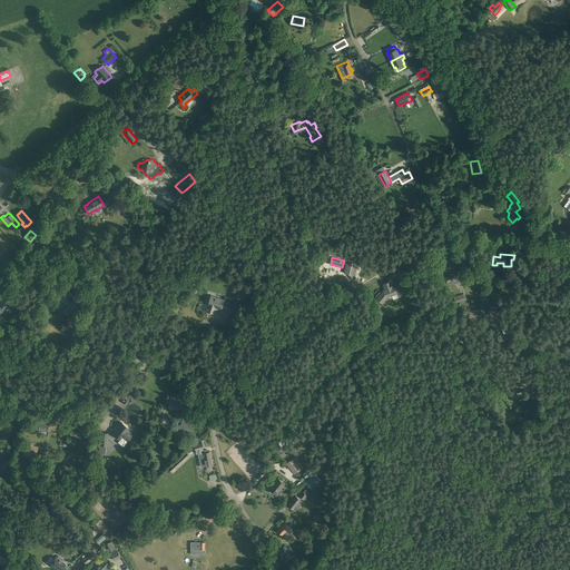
[(353,275),(356,263),(347,261),(344,273),(353,275)]
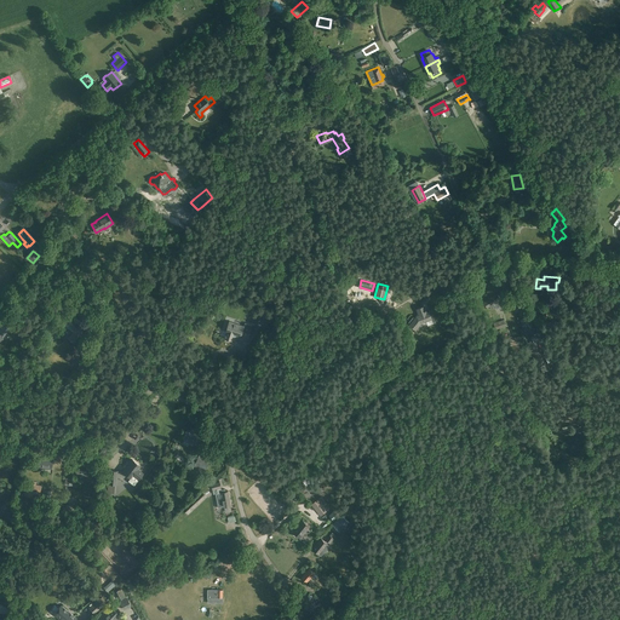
[(497,308),(498,308),(504,304),(498,293),(484,303),(487,308),(491,305),(492,308),(495,306),(497,308)]
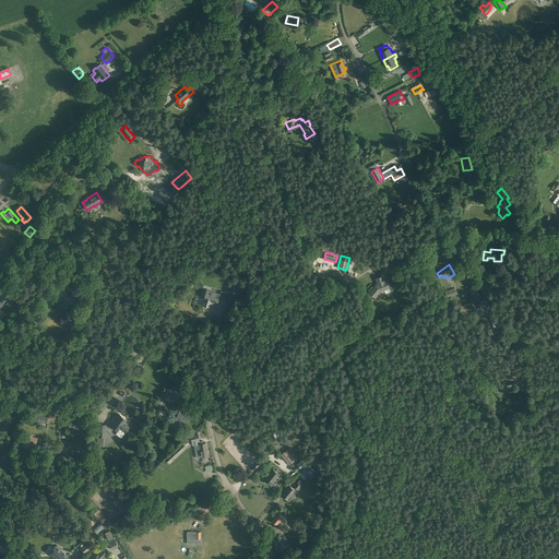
[(372,286),(369,290),(369,293),(376,298),(380,292),(390,287),(388,281),(385,282),(383,276),(376,278),(378,284),(376,285),(375,287),(373,286),(372,286)]
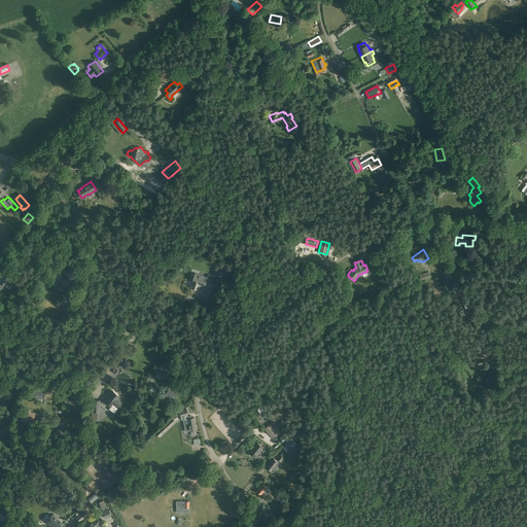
[(223,271),(222,274),(225,275),(226,273),(230,274),(232,269),(224,266),(223,271)]
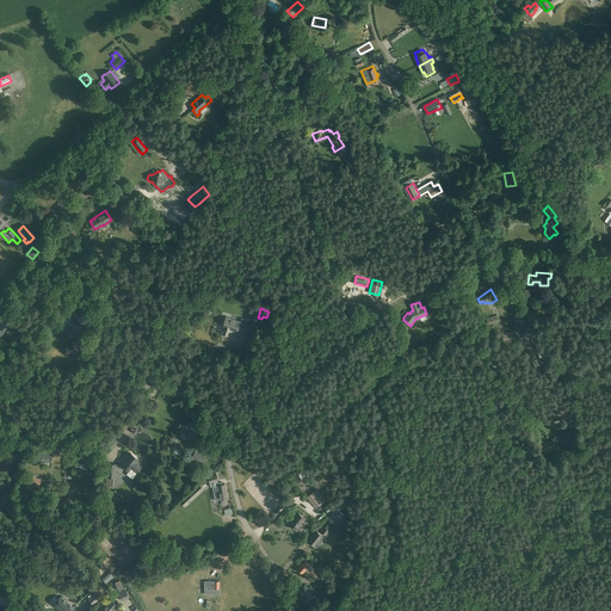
[(522,312),(513,315),(519,329),(528,325),(522,312)]
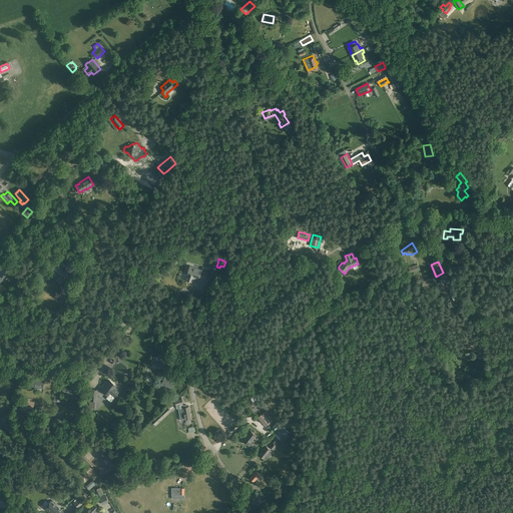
[(63,272),(58,268),(59,266),(56,263),(51,268),(55,271),(55,270),(61,275),(56,280),(60,284),(66,278),(67,280),(70,277),(68,275),(69,275),(65,271),(63,272)]
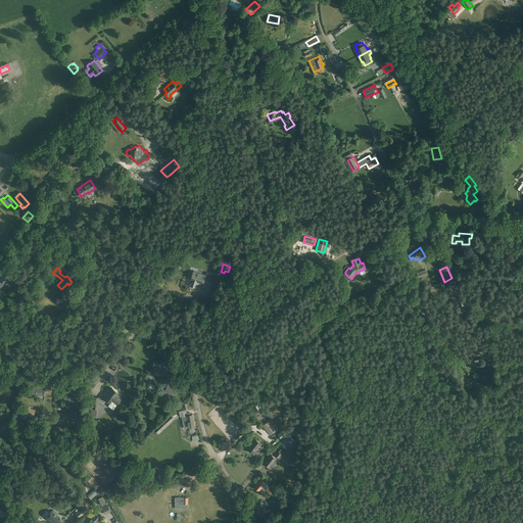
[(418,278),(427,275),(425,270),(416,273),(418,278)]
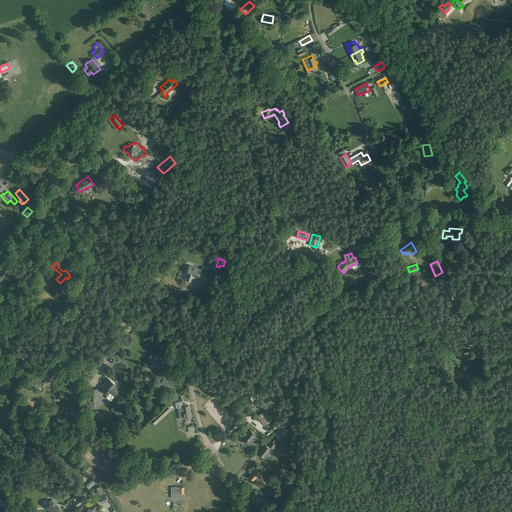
[(206,275),(209,267),(203,265),(202,268),(190,265),(187,273),(188,273),(186,278),(192,280),(194,275),(199,277),(200,273),(206,275)]
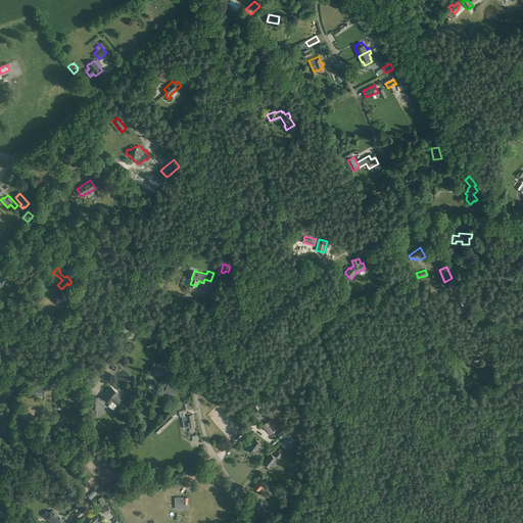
[(441,283),(430,285),(431,291),(442,289),(441,283)]
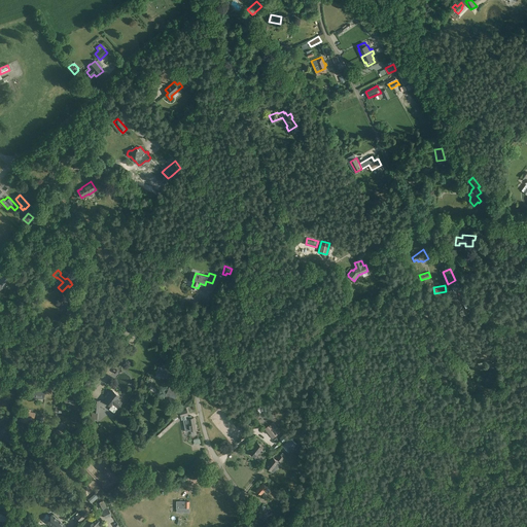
[(462,309),(456,294),(452,296),(458,311),(462,309)]
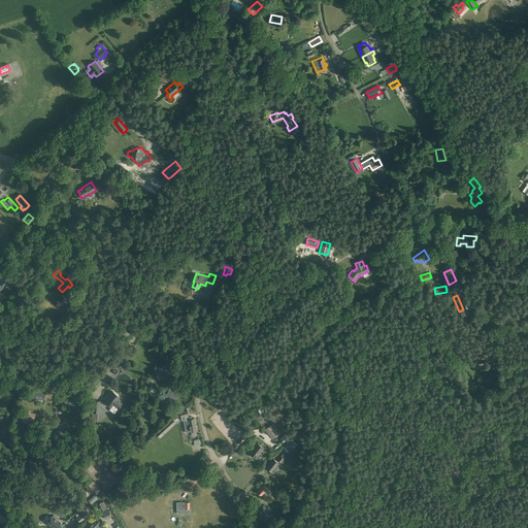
[(72,308),(64,315),(68,319),(76,312),(72,308)]
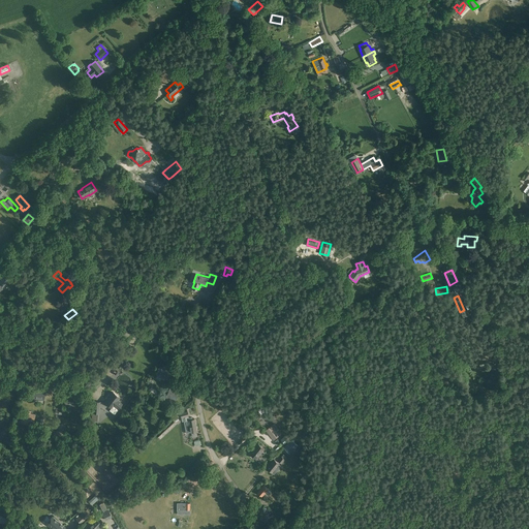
[(159,370),(156,375),(157,375),(163,378),(163,377),(165,378),(167,379),(169,375),(172,369),(163,365),(162,367),(159,366),(158,369),(159,370)]
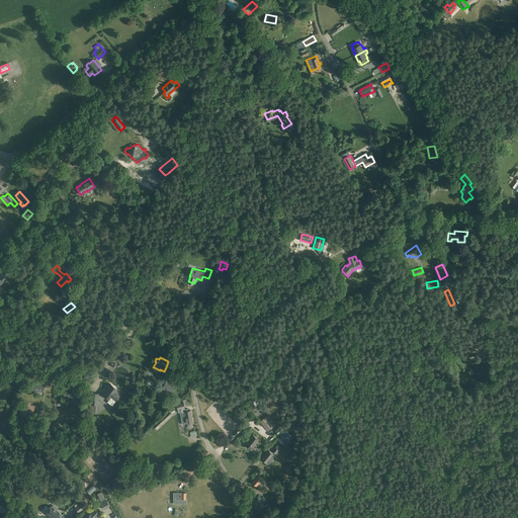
[(167,379),(166,381),(163,387),(171,392),(175,384),(171,382),(171,381),(167,379)]
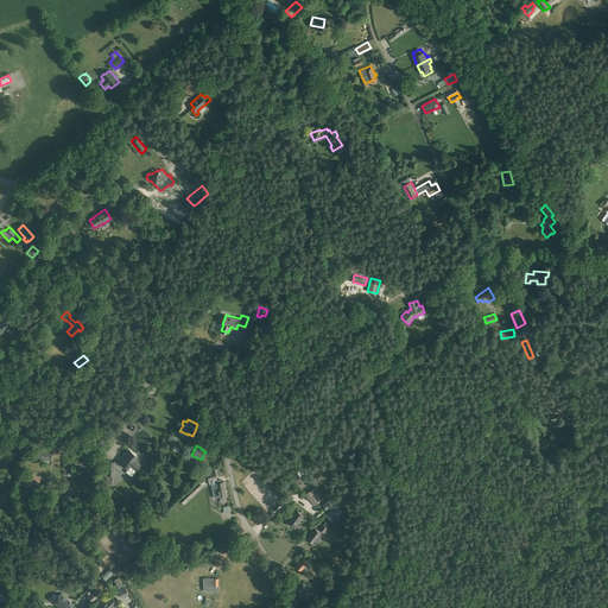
[(49,449),(45,449),(45,450),(38,450),(38,458),(51,460),(51,450),(49,450),(49,449)]
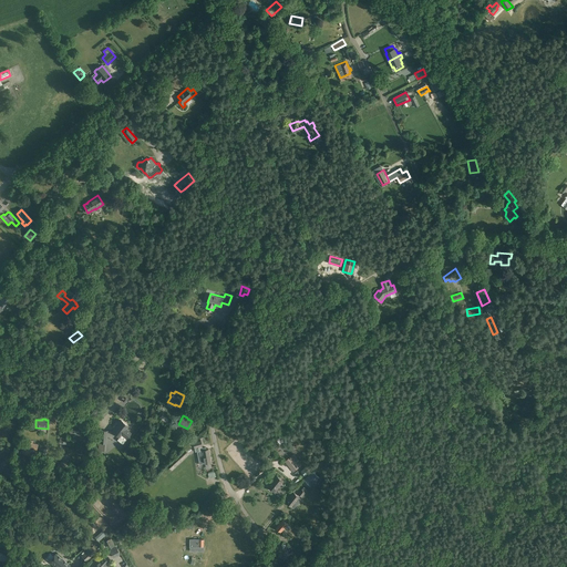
[(114,428),(112,431),(120,437),(121,434),(126,439),(131,433),(127,430),(126,430),(125,429),(127,425),(121,420),(117,424),(116,423),(114,426),(114,428)]
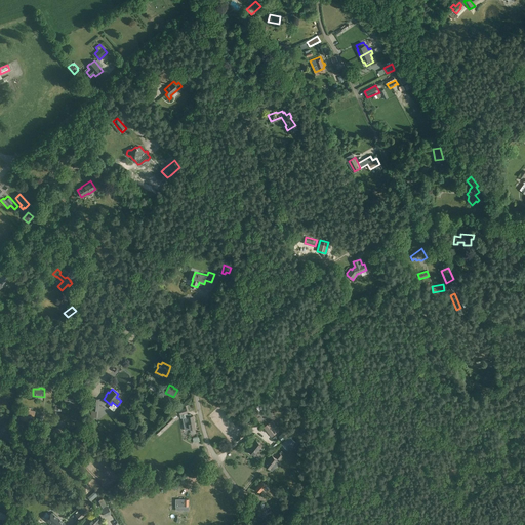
[(74,402),(77,395),(68,392),(65,399),(74,402)]
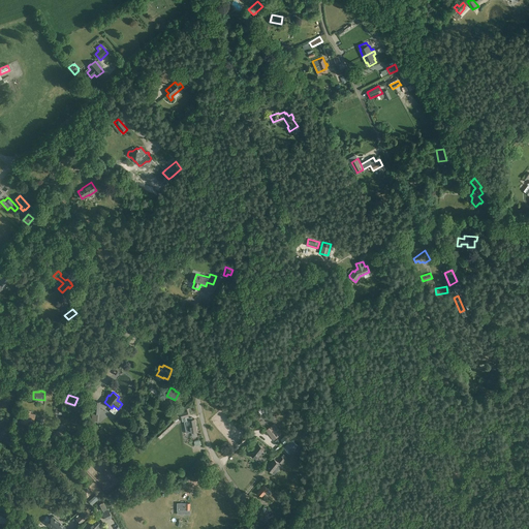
[(35,414),(29,413),(30,411),(24,410),(21,423),(27,425),(28,418),(34,419),(35,414)]
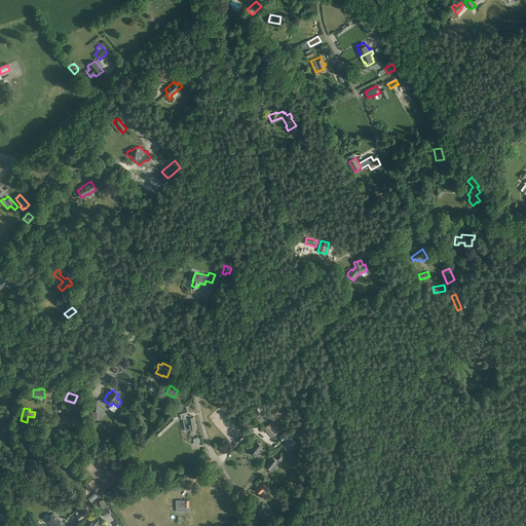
[(186,418),(183,419),(185,430),(190,429),(190,430),(196,429),(194,417),(191,417),(191,415),(185,416),(186,418)]
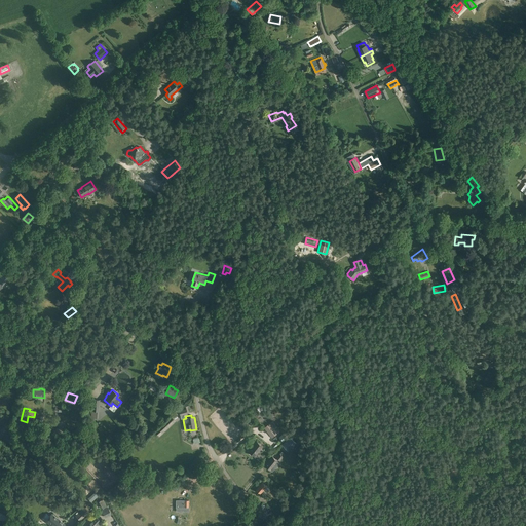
[(173,418),(156,434),(157,436),(158,435),(160,433),(163,430),(164,428),(166,427),(174,420),(173,418)]
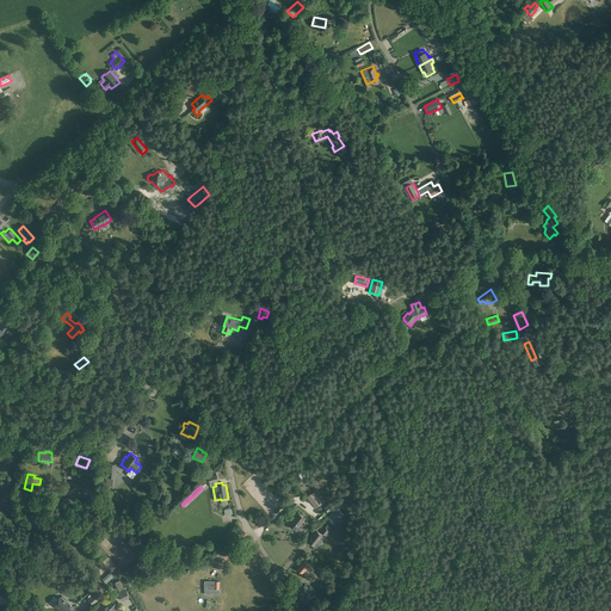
[(326,501),(316,489),(307,497),(316,508),(326,501)]
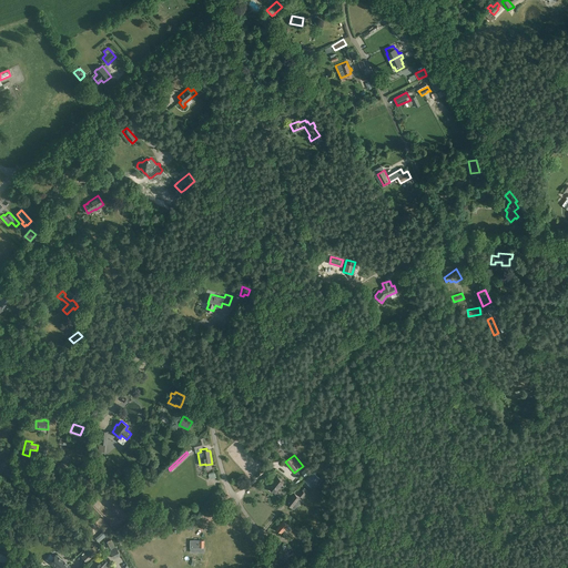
[(307,466),(302,472),(306,477),(312,470),(307,466)]
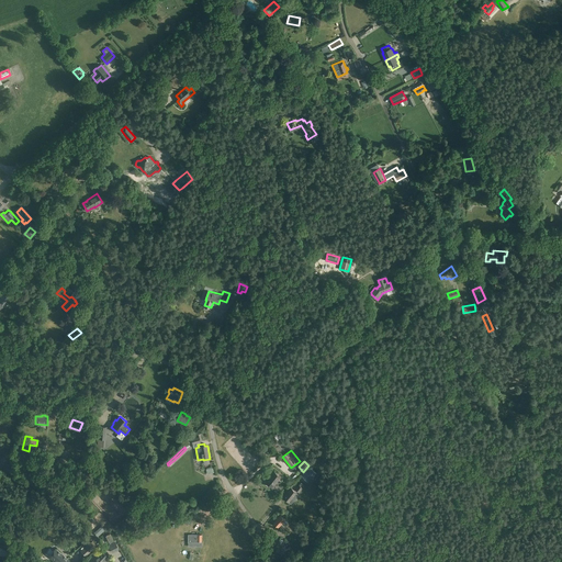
[(317,473),(311,467),(302,475),(307,482),(317,473)]
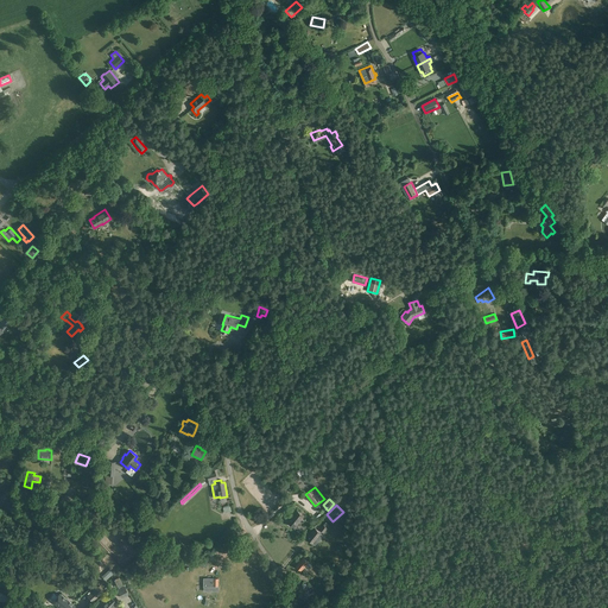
[(297,510),(287,521),(295,527),(304,515),(297,510)]
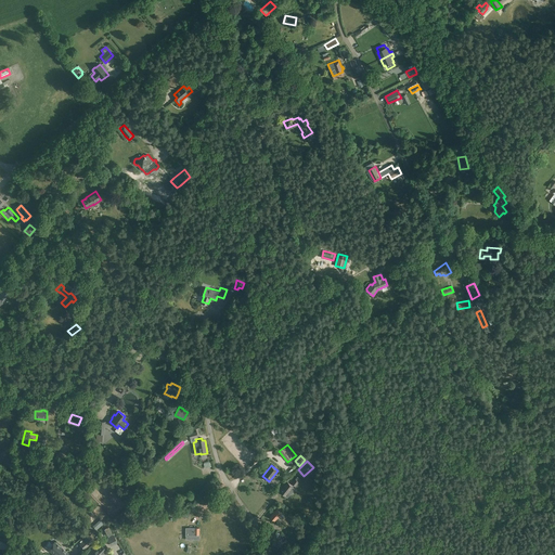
[(287,483),(280,492),(285,495),(287,497),(288,497),(293,492),(292,491),(291,489),(293,487),(288,482),(287,483)]
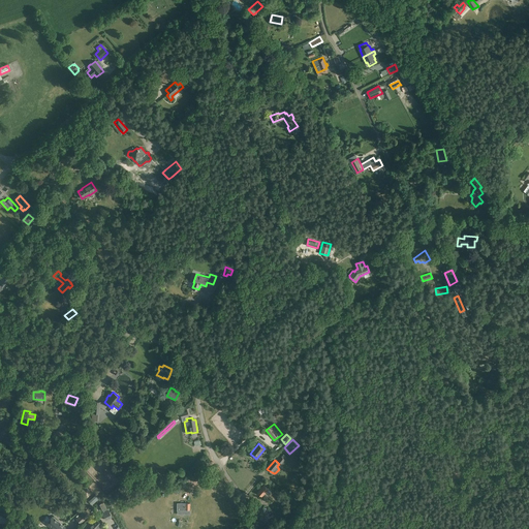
[(263,486),(257,492),(262,496),(269,490),(263,486)]
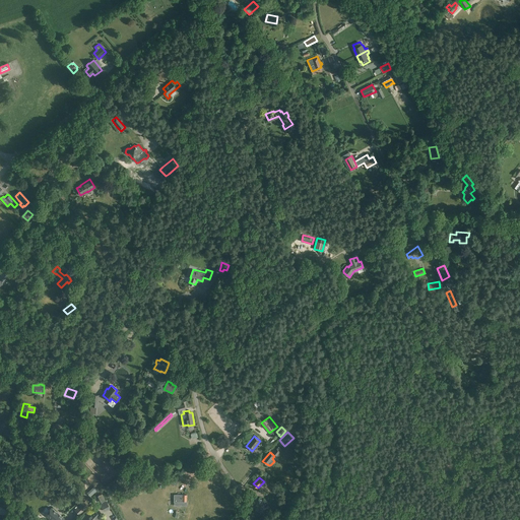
[(174,502),(174,506),(179,506),(179,502),(187,502),(187,495),(174,495),(174,502)]
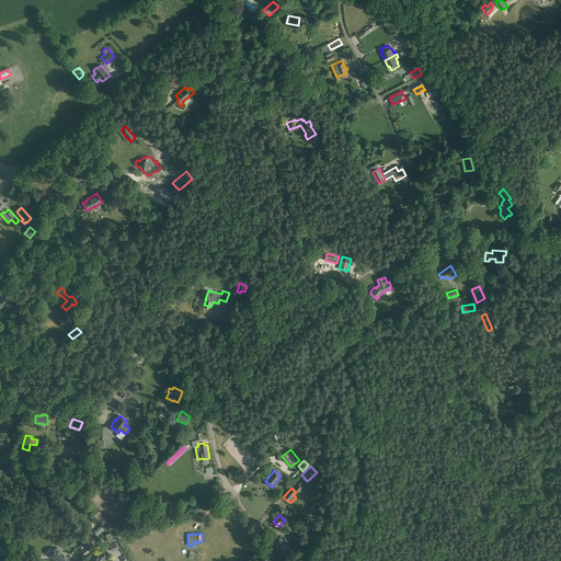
[(90,541),(80,550),(84,556),(94,547),(90,541)]
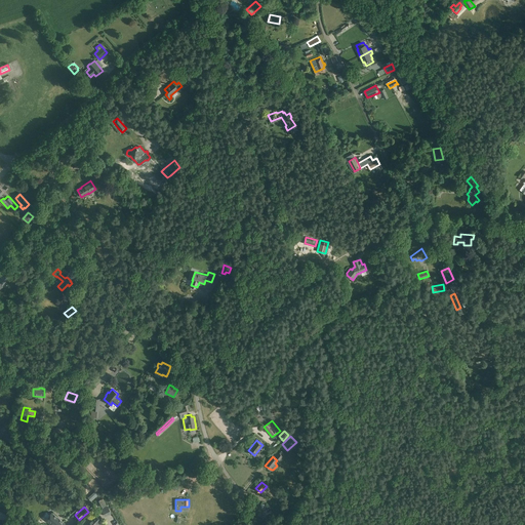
[(64,524),(66,524),(56,517),(51,513),(46,521),(51,524),(64,524)]
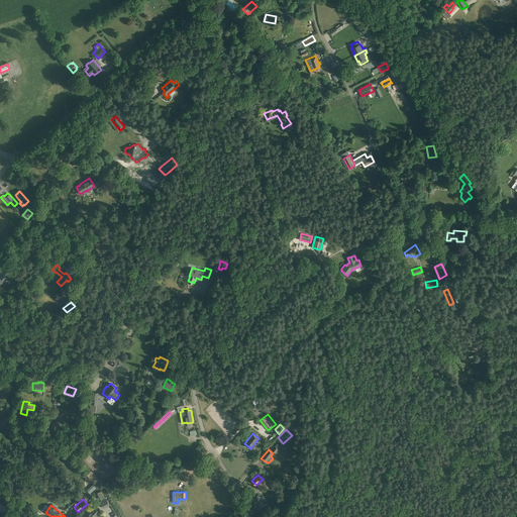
[(94,508),(85,516),(95,516),(96,516),(97,516),(100,514),(99,513),(94,508)]
